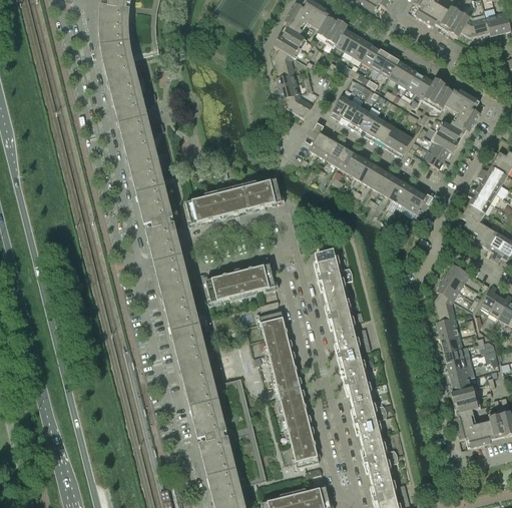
[(159,51),(157,37),(156,24),(157,10),(159,0),(101,0),(100,6),(99,18),(99,25),(99,32),(100,45),(102,57),(104,64),(132,176),(145,229),(153,262),(182,256),(151,132),(164,129),(163,122),(150,114),(147,115),(146,110),(149,109),(156,97),(155,91),(142,94),(132,57),(159,51)]
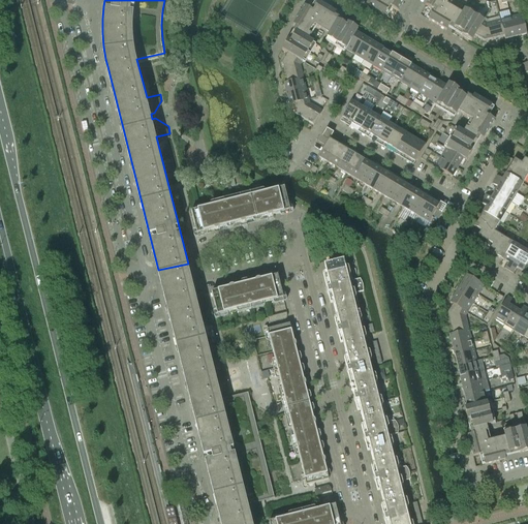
[(325,27),(335,10),(337,8),(323,0),(316,0),(313,6),(305,1),(293,21),(311,31),(317,22),(325,27)]
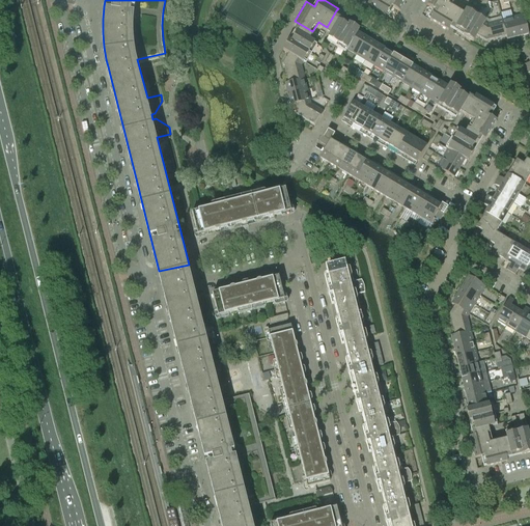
[(368,0),(386,10),(392,2),(400,6),(403,0),(368,0)]
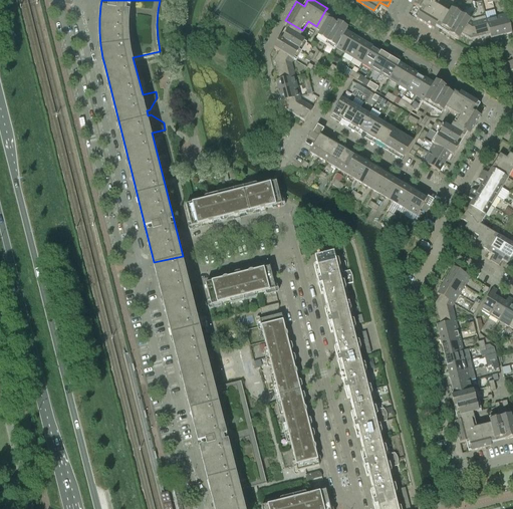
[(450,9),(438,1),(439,0),(415,0),(415,1),(423,5),(417,14),(435,25),(438,20),(451,27),(449,30),(459,35),(462,30),(470,16),(452,5),(450,9)]
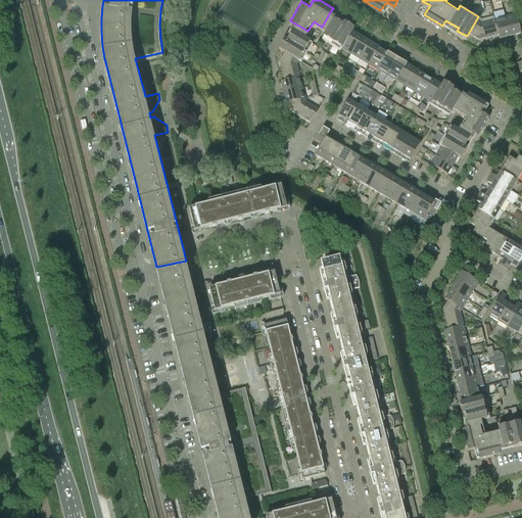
[(516,9),(506,12),(511,32),(521,29),(516,9)]
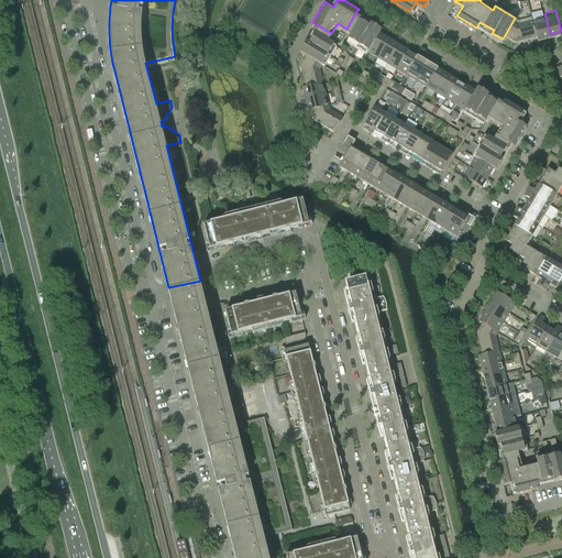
[(550,34),(544,13),(533,17),(538,33),(538,37),(550,34)]
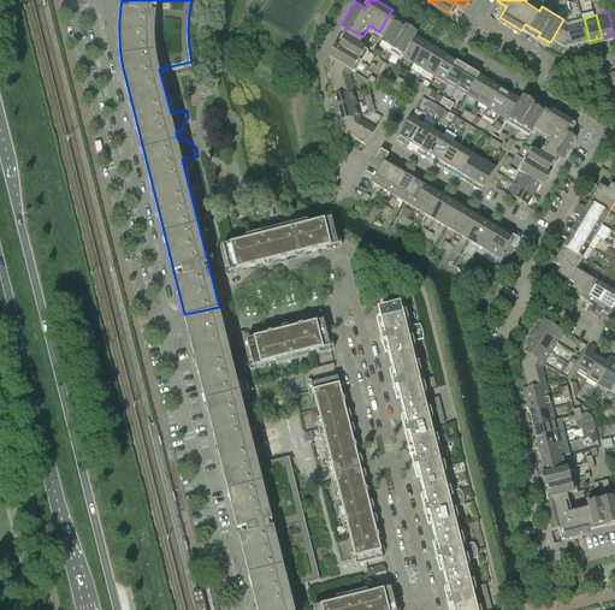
[(382,39),(403,52),(415,31),(418,29),(406,22),(404,24),(394,18),(382,39)]
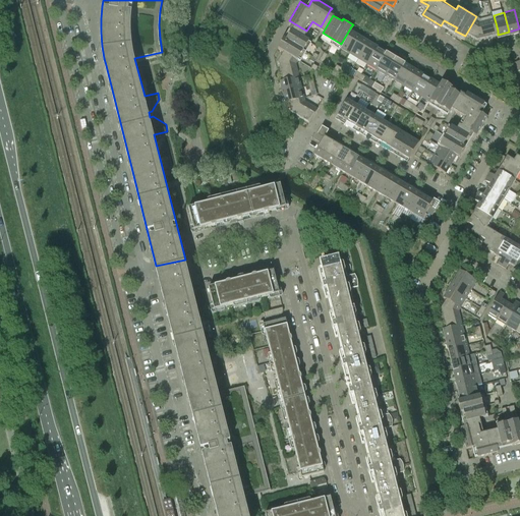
[(480,18),(476,16),(468,31),(477,36),(498,31),(494,15),(480,18)]
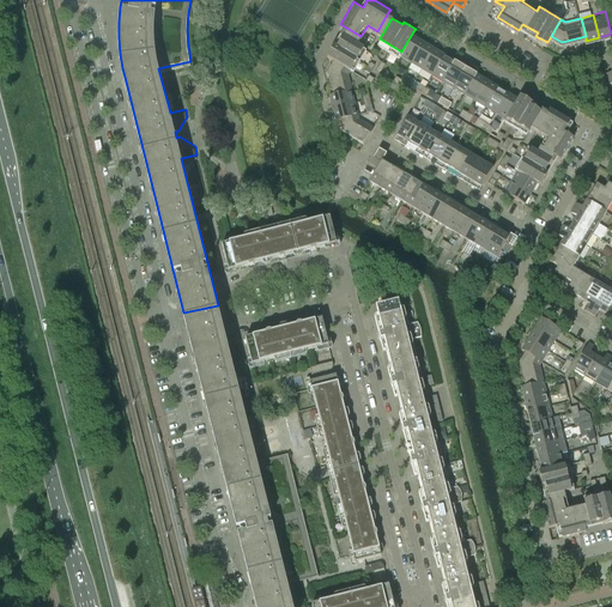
[(424,38),(413,31),(401,52),(412,58),(424,38)]
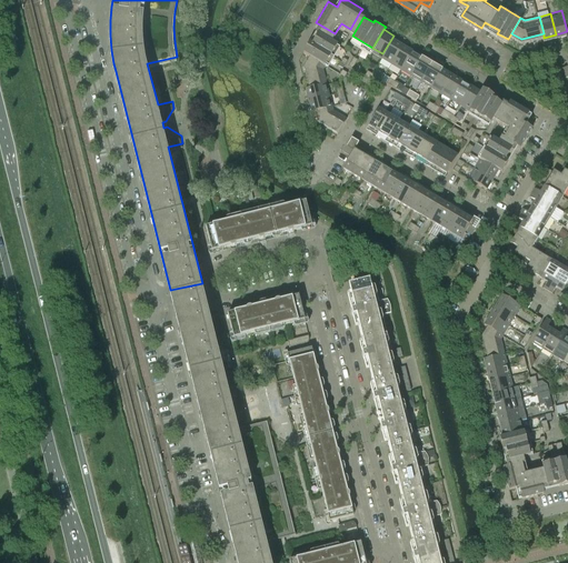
[(304,49),(310,52),(326,61),(338,41),(319,30),(314,40),(310,38),(304,49)]
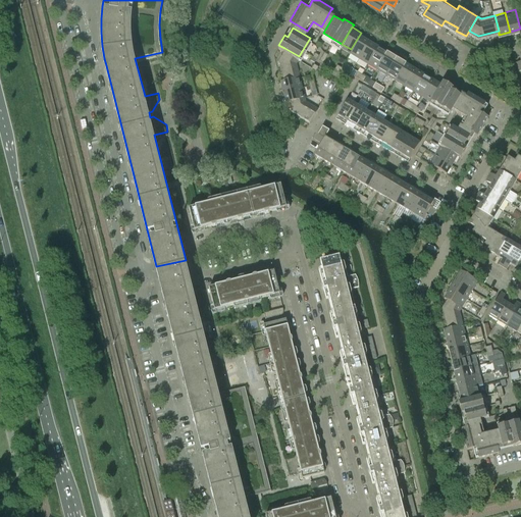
[(370,38),(361,33),(351,49),(360,55),(370,38)]
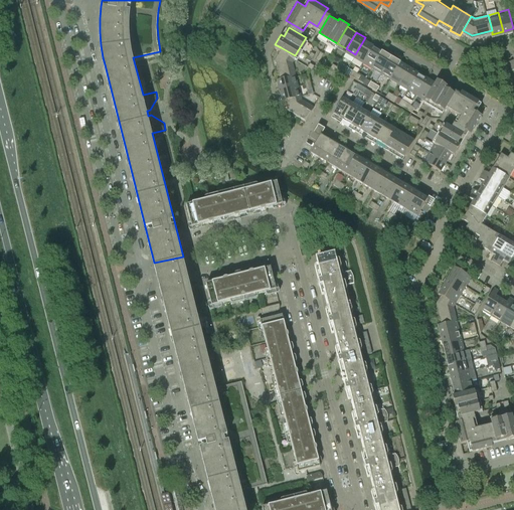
[(373,42),(365,37),(355,54),(363,59),(373,42)]
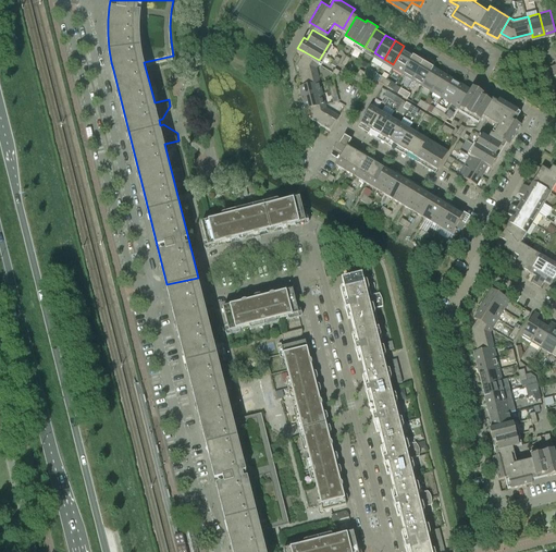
[(414,51),(404,46),(393,64),(403,70),(414,51)]
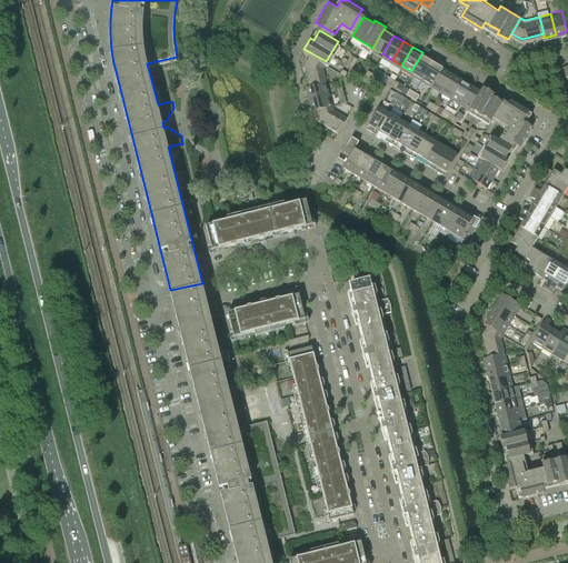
[(304,62),(309,83),(309,84),(327,80),(324,66),(326,61),(310,52),(304,62)]
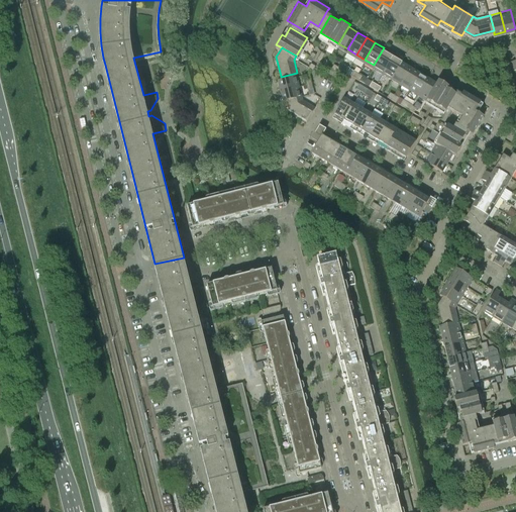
[(393,54),(384,47),(374,65),(383,71),(393,54)]
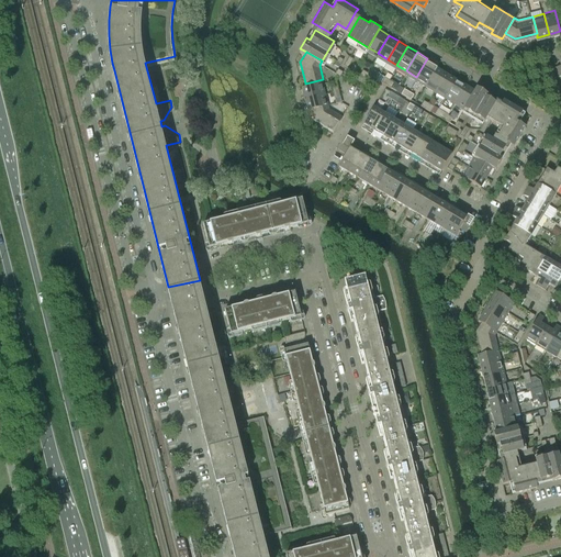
[(345,60),(348,64),(354,55),(349,53),(345,60)]
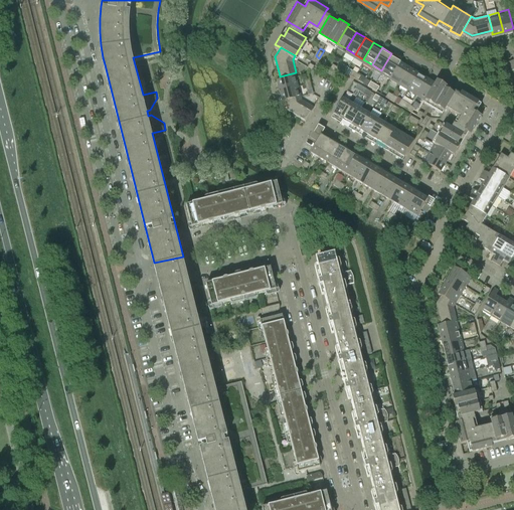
[(400,58),(391,53),(381,70),(390,75),(400,58)]
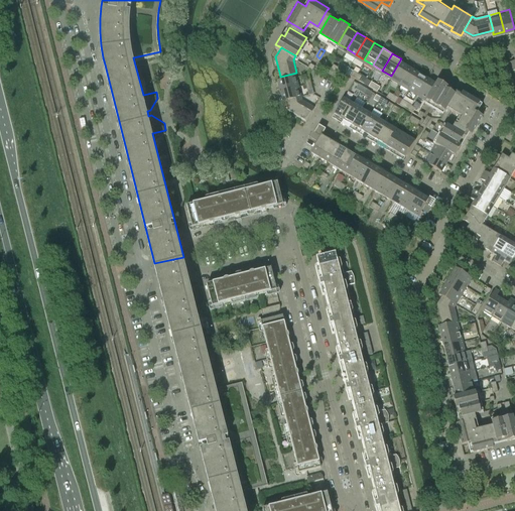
[(410,65),(401,58),(391,76),(400,81),(410,65)]
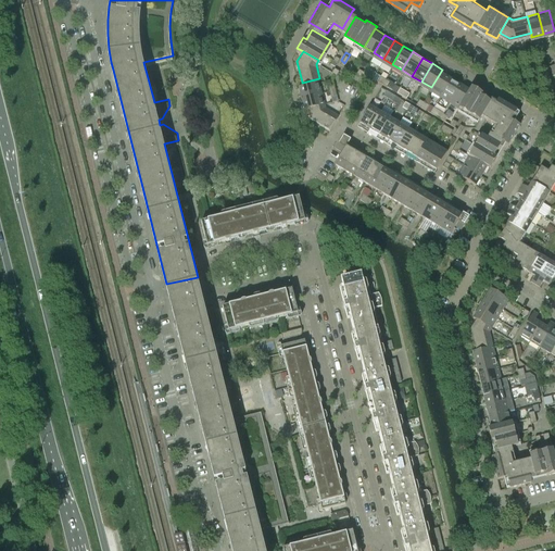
[(452,75),(442,70),(431,87),(441,92),(452,75)]
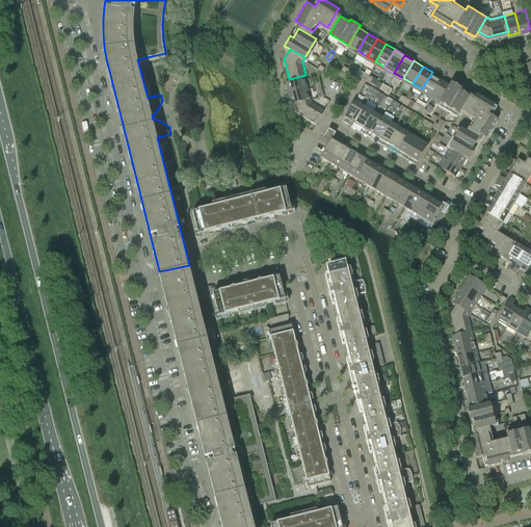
[(441,77),(432,72),(422,88),(430,95),(441,77)]
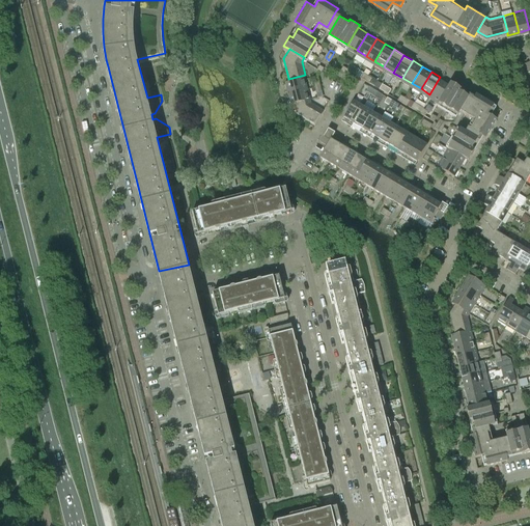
[(288,79),(288,78),(285,79),(288,90),(308,85),(305,75),(288,79)]
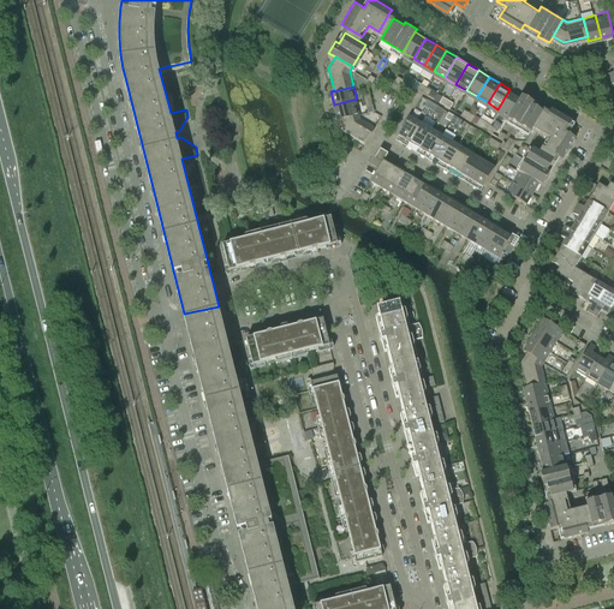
[(520,95),(510,89),(498,109),(508,115),(520,95)]
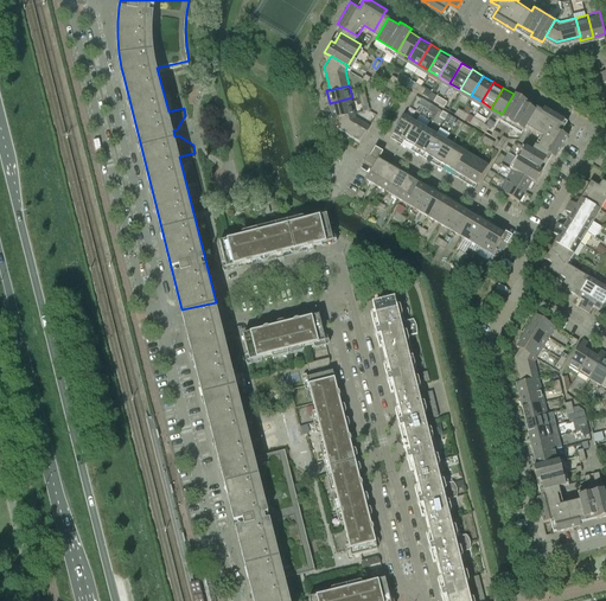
[(568,132),(562,128),(559,127),(565,116),(544,103),(541,109),(538,108),(525,101),(527,97),(516,90),(514,94),(502,114),(524,127),(527,122),(529,125),(541,132),(534,145),(531,147),(525,144),(514,165),(533,177),(536,179),(543,167),(540,166),(548,153),(549,151),(555,154),(568,132)]
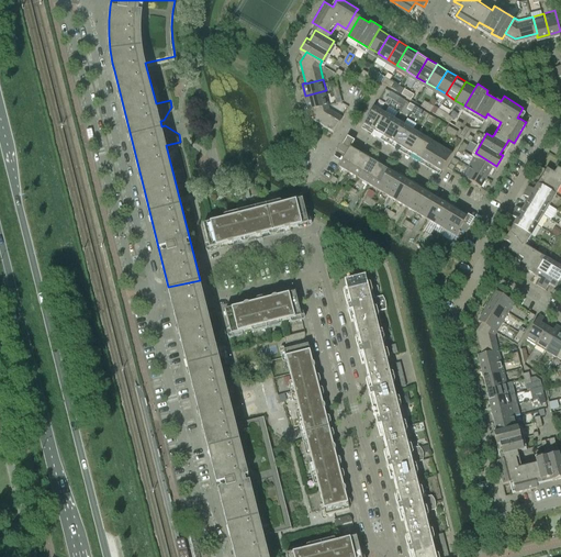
[(326,90),(305,96),(307,107),(312,106),(311,106),(328,101),(326,90)]
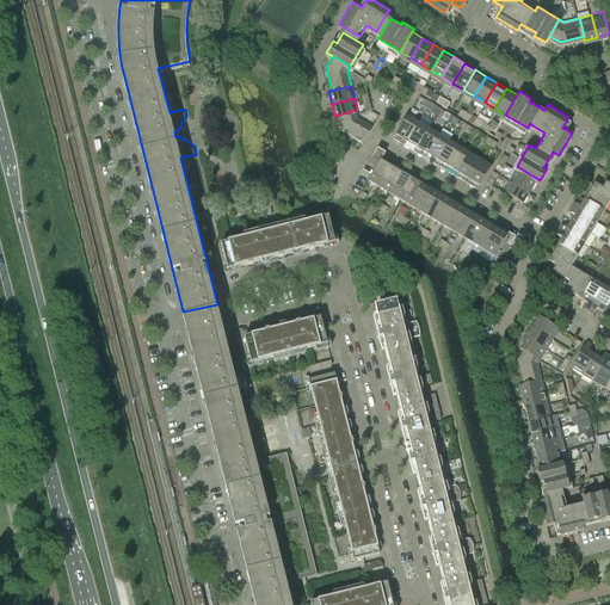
[(363,140),(374,123),(358,113),(357,110),(338,115),(339,115),(342,127),(363,140)]
